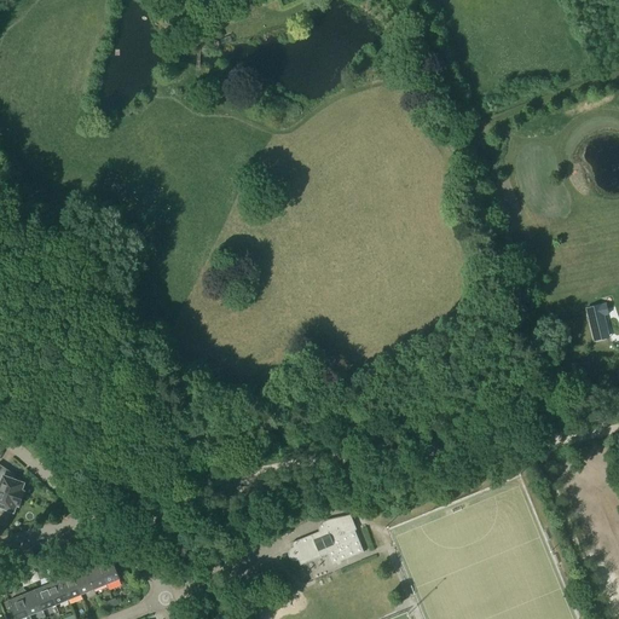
[(606,304),(585,308),(589,320),(605,317),(608,316),(606,304)]
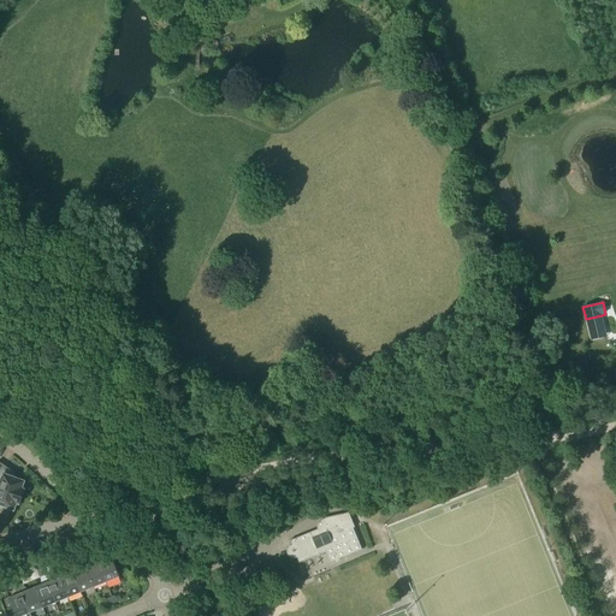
[(0,489),(22,497),(25,487),(23,486),(24,481),(13,478),(16,473),(0,463),(0,479),(1,481),(0,484),(0,489)]
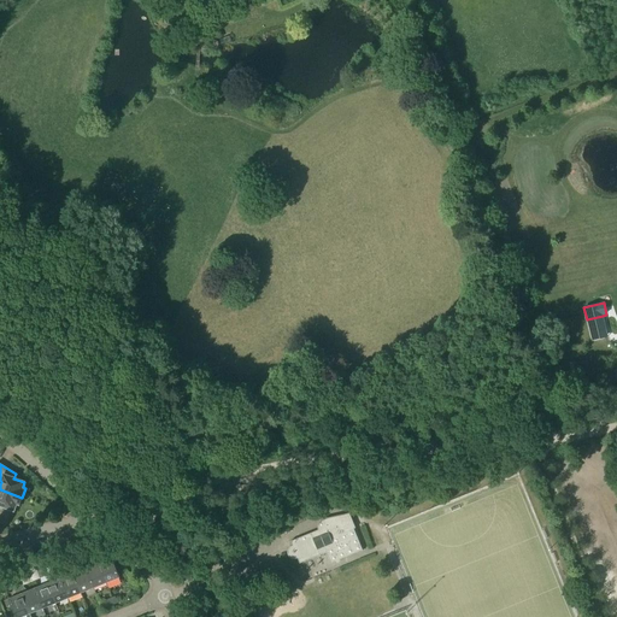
[(22,498),(0,489),(0,511),(1,512),(4,507),(15,511),(16,506),(18,507),(22,498)]
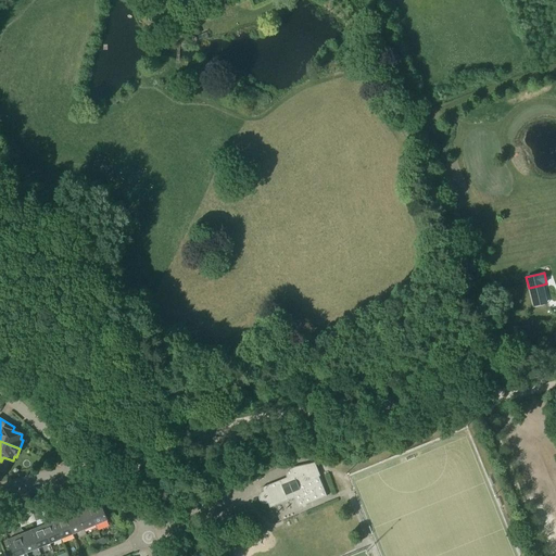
[(298,508),(327,496),(318,477),(320,477),(315,463),(290,468),(293,476),(262,489),(263,492),(261,493),(260,495),(258,500),(260,503),(263,504),(265,505),(268,504),(269,508),(293,498),(298,508)]
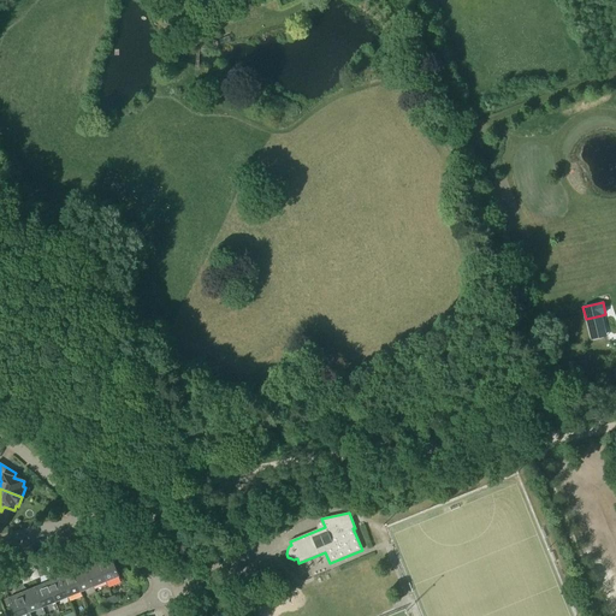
[(102,562),(98,551),(93,552),(106,584),(119,578),(111,558),(102,562)]
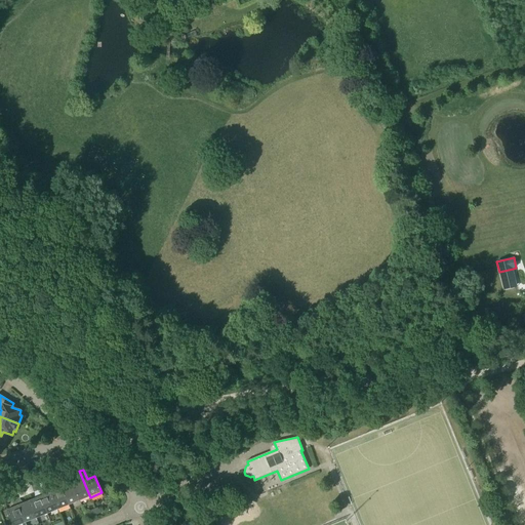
[(79,501),(90,497),(79,471),(76,472),(80,482),(73,484),(79,501)]
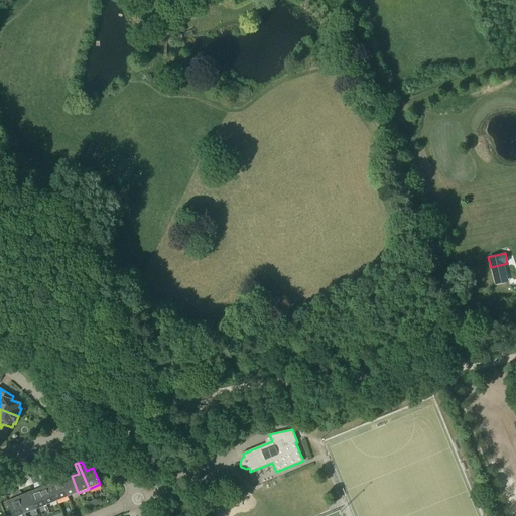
[(65,479),(60,469),(56,471),(68,497),(78,493),(72,476),(65,479)]
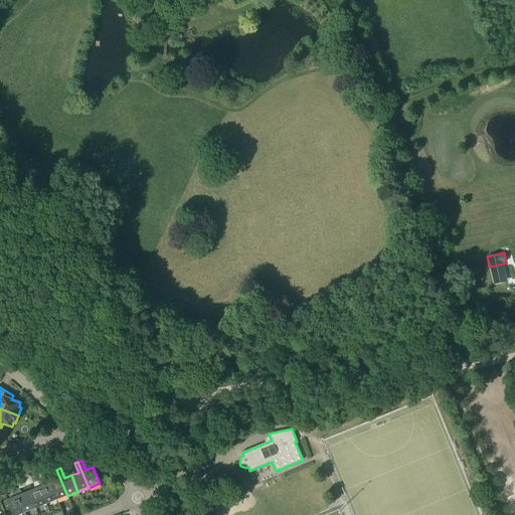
[(56,500),(67,496),(56,470),(53,471),(57,481),(50,484),(56,500)]
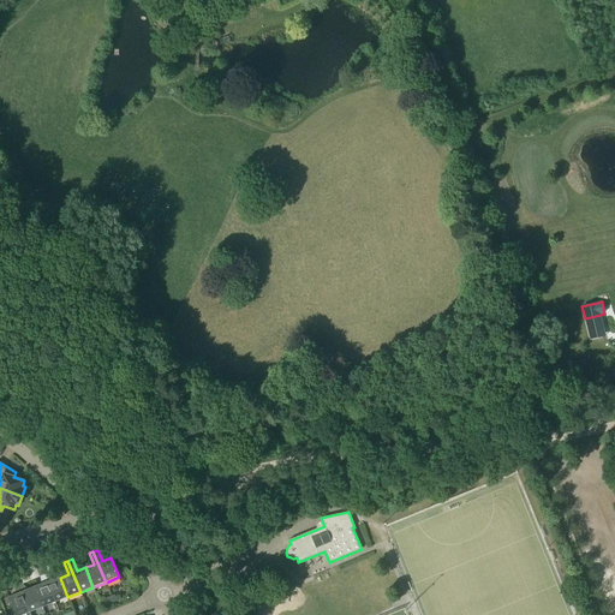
[(49,577),(46,569),(37,573),(40,578),(45,577),(55,602),(67,597),(60,578),(52,581),(49,577)]
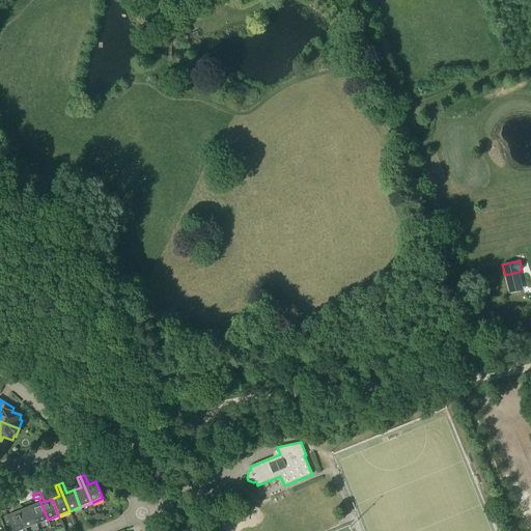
[(35,525),(48,520),(38,498),(34,499),(34,501),(35,506),(29,508),(35,525)]
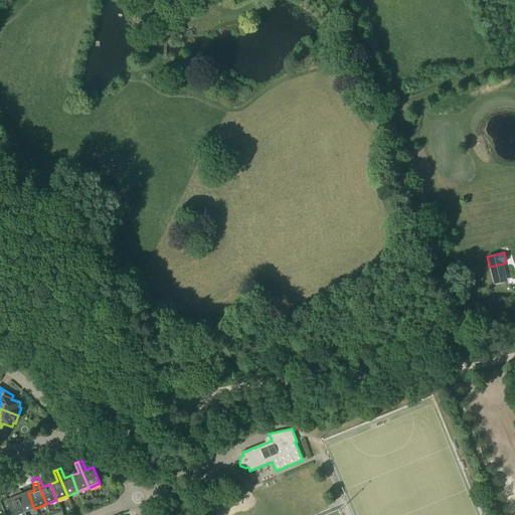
[(23,495),(20,492),(17,485),(10,488),(12,493),(16,492),(24,513),(34,509),(28,493),(23,495)]
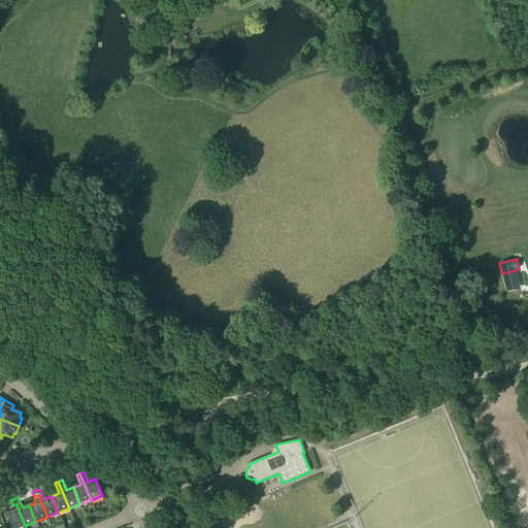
[(12,527),(20,527),(25,526),(17,504),(12,505),(13,506),(13,512),(7,514),(12,527)]
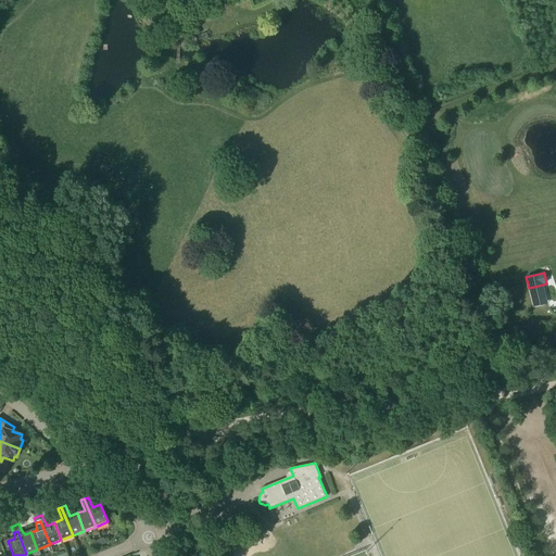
[(95,548),(106,544),(104,539),(92,543),(95,548)]
